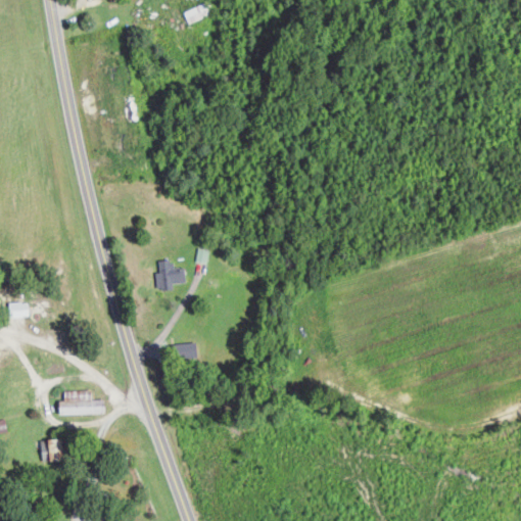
[(210,16),(206,4),(182,11),(186,25),(210,16)]
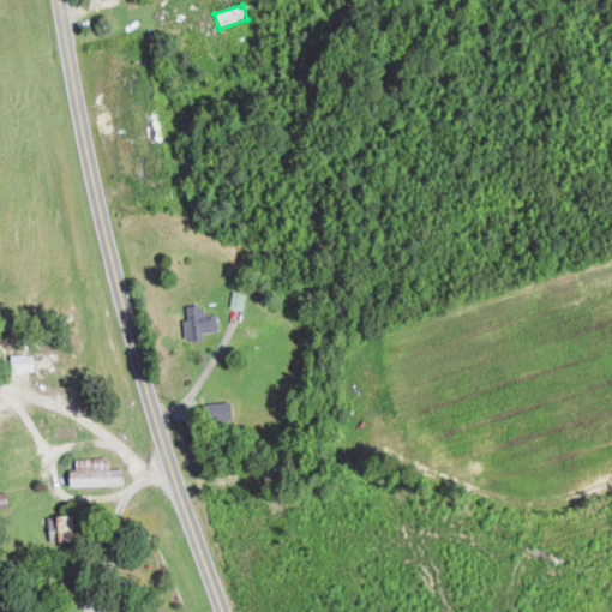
[(243,310),(246,294),(233,292),(229,307),(243,310)]
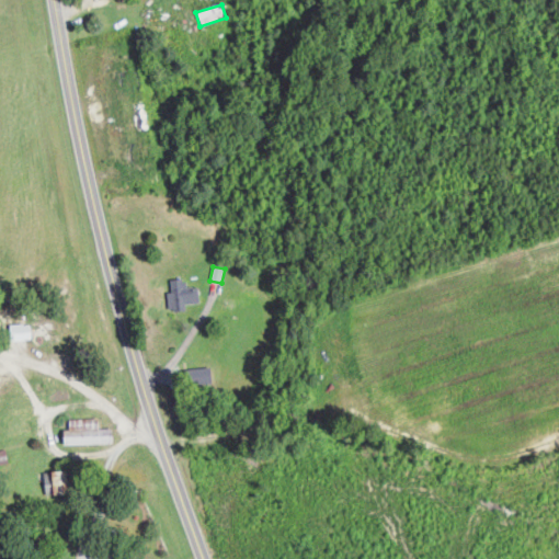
[(168,293),(170,312),(186,310),(186,306),(201,304),(198,287),(187,288),(185,278),(170,281),(172,293),(168,293)]
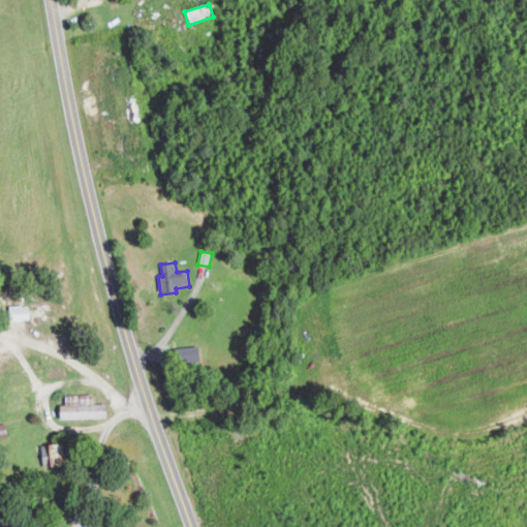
[(62,419),(96,417),(95,395),(65,396),(66,405),(61,405),(62,419)]
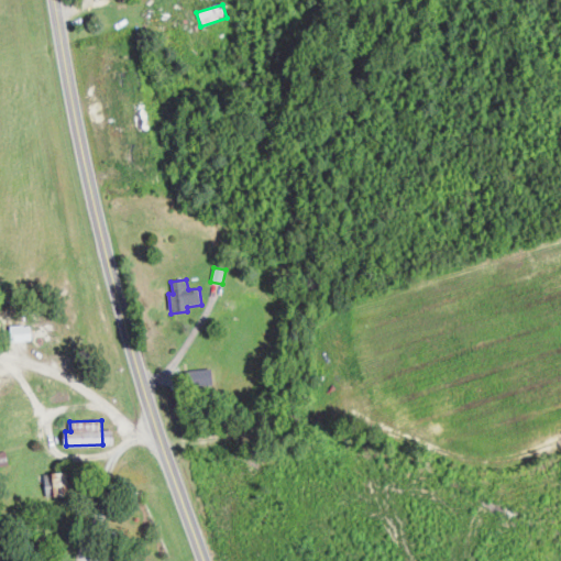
[(44,474),(45,498),(72,496),(70,473),(44,474)]
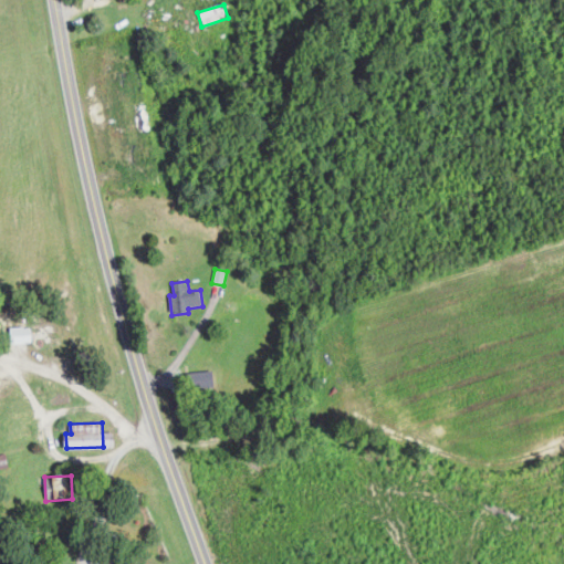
All buildings are outlined.
